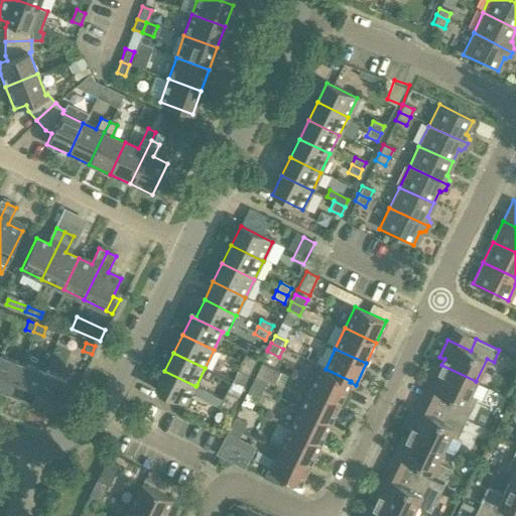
[(0,387),(10,392),(21,363),(0,355),(0,387)]
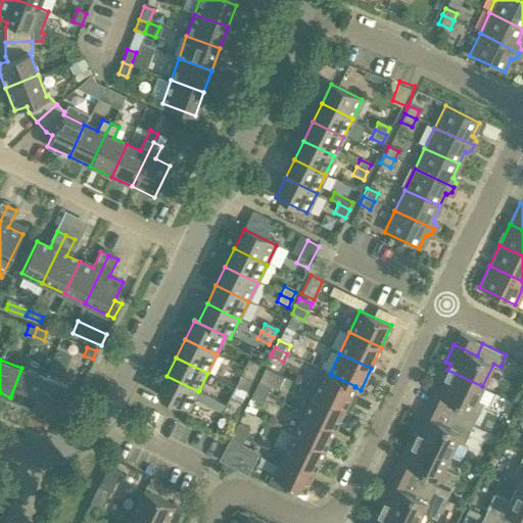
[(254,373),(257,365),(247,360),(243,368),(254,373)]
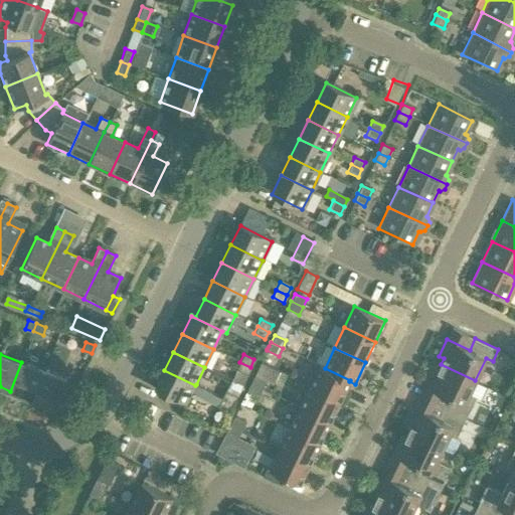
[(31,399),(42,371),(21,362),(10,391),(31,399)]
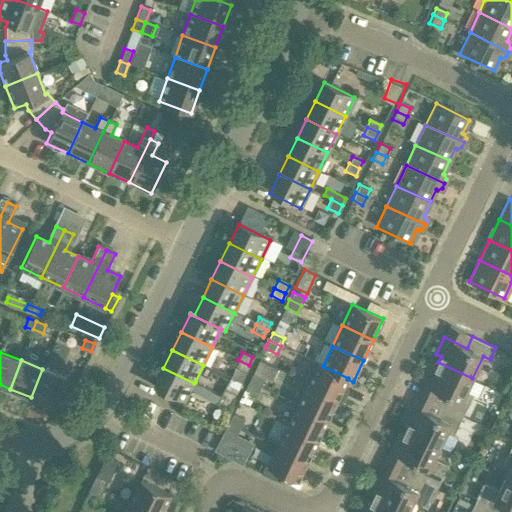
[(245,373),(249,365),(238,360),(234,368),(245,373)]
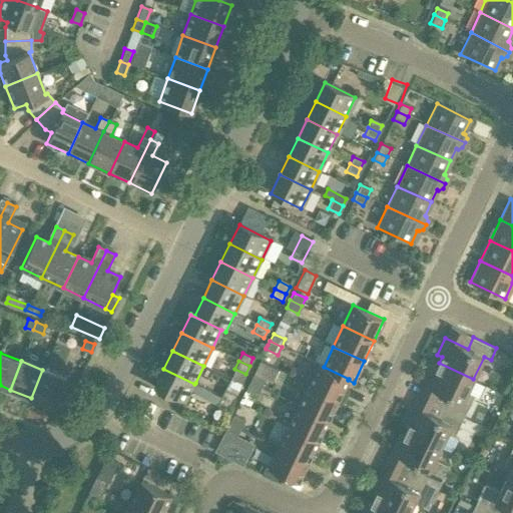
[(467,392),(473,379),(439,363),(436,369),(431,367),(424,383),(446,394),(441,405),(464,416),(474,395),(467,392)]
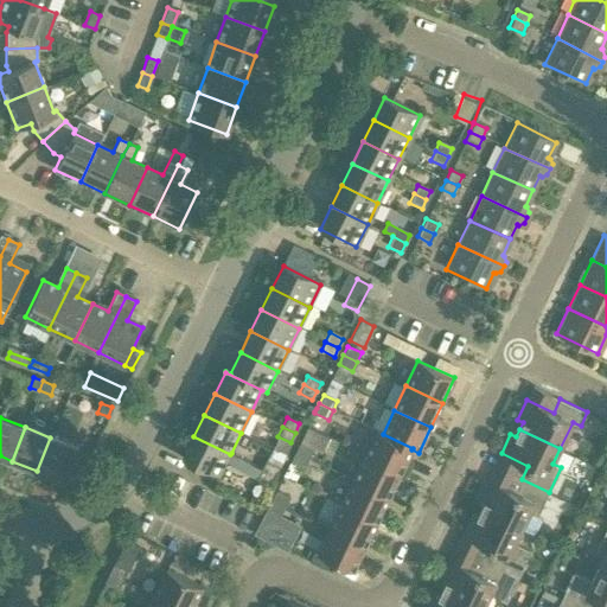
[(365,454),(364,455),(401,473),(411,449),(413,448),(383,434),(377,430),(365,454)]
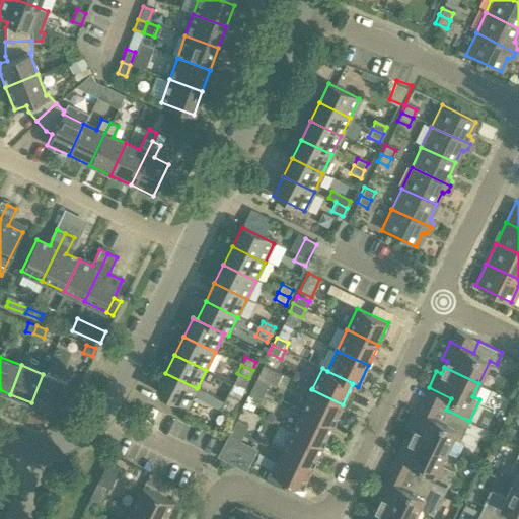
[(197,388),(165,373),(155,392),(187,408),(194,395),(200,398),(204,390),(198,387),(197,388)]
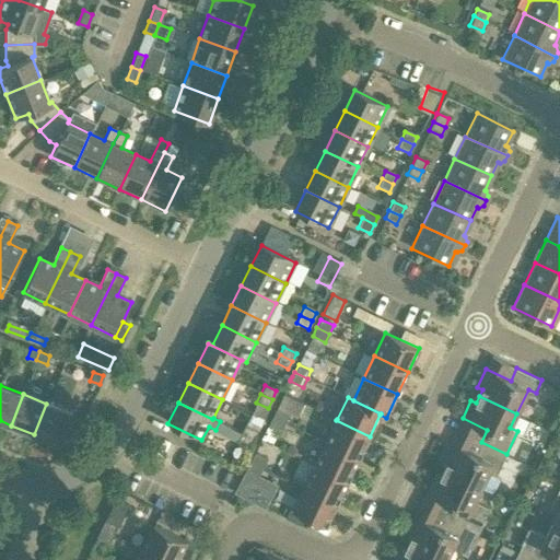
[(58,443),(70,412),(46,404),(34,434),(58,443)]
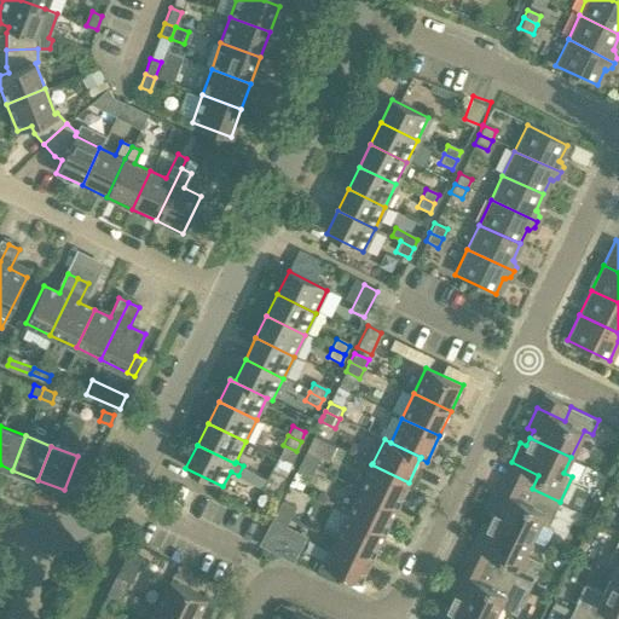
[(314,468),(319,458),(306,451),(301,461),(314,468)]
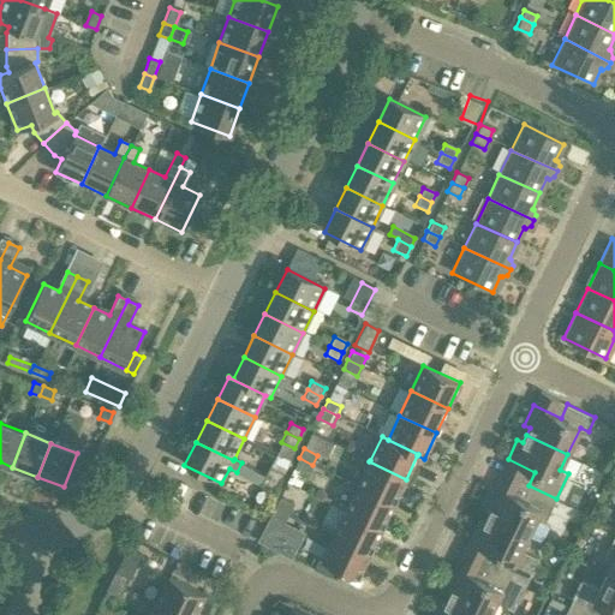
[(309,473),(312,465),(299,458),(294,467),(309,473)]
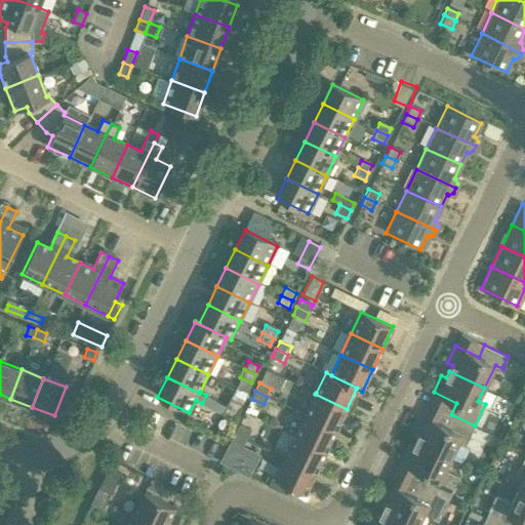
[(336,430),(347,409),(315,394),(305,415),(336,430)]
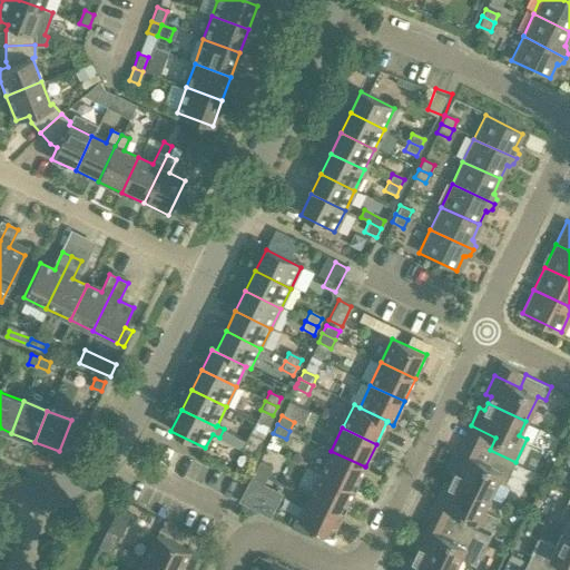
[(257,448),(261,439),(249,433),(245,441),(257,448)]
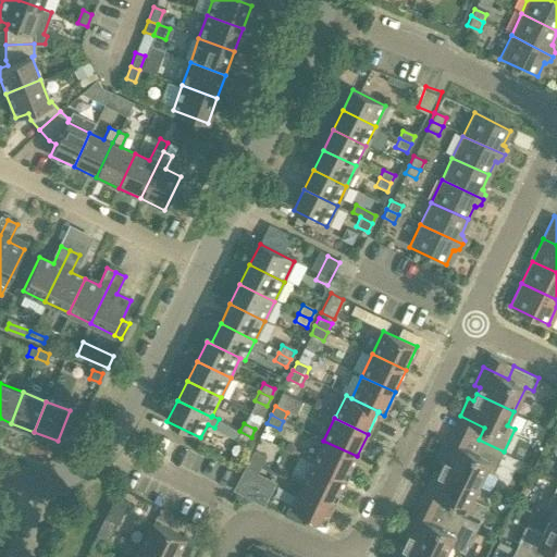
[(247,445),(251,437),(239,431),(235,440),(247,445)]
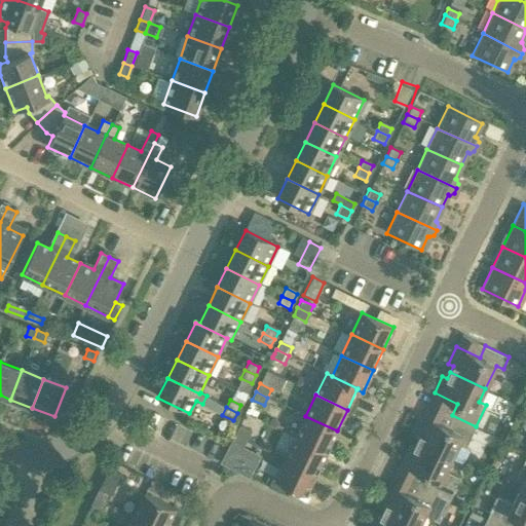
[(470,439),(476,426),(452,415),(446,427),(423,416),(415,433),(419,435),(416,442),(451,458),(458,444),(465,448),(470,439)]
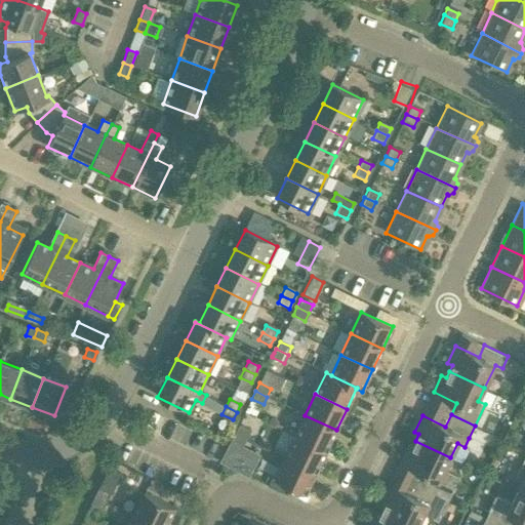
[(326,451),(336,430),(305,415),(294,436),(326,451)]
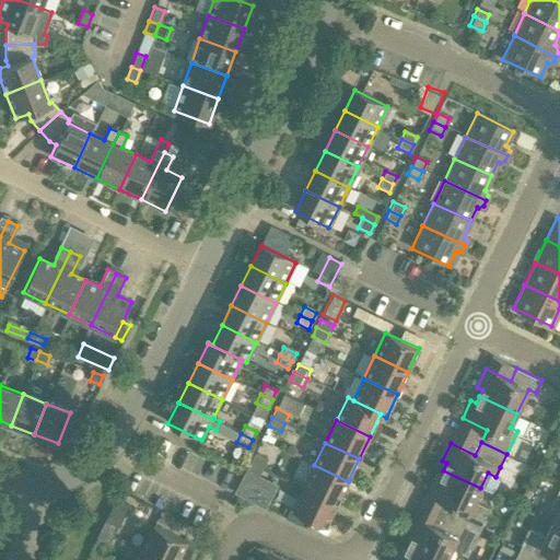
[(263,468),(267,459),(255,453),(251,462),(263,468)]
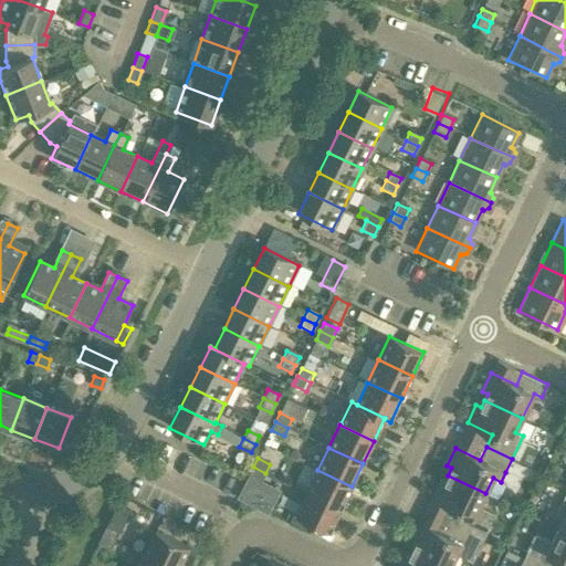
[(261,482),(265,473),(253,467),(249,475),(261,482)]
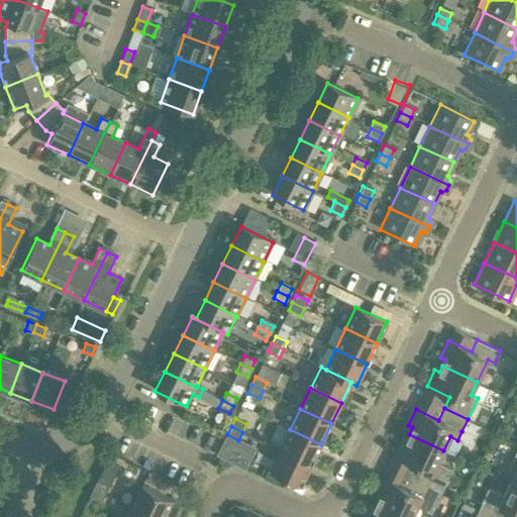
[(311,466),(321,444),(290,429),(280,450),(311,466)]
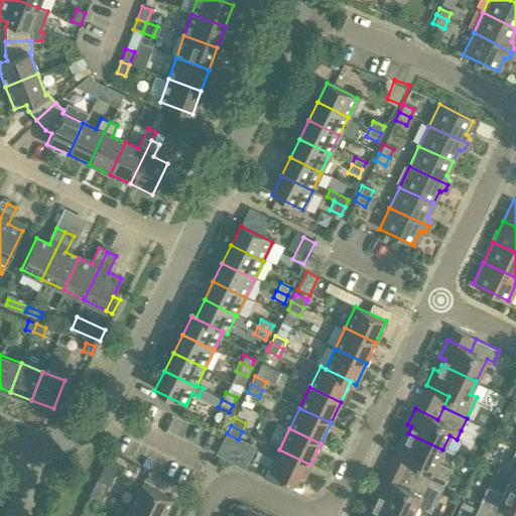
[(442,449),(408,433),(405,439),(401,437),(393,454),(415,465),(410,476),(440,491),(452,469),(436,462),(442,449)]
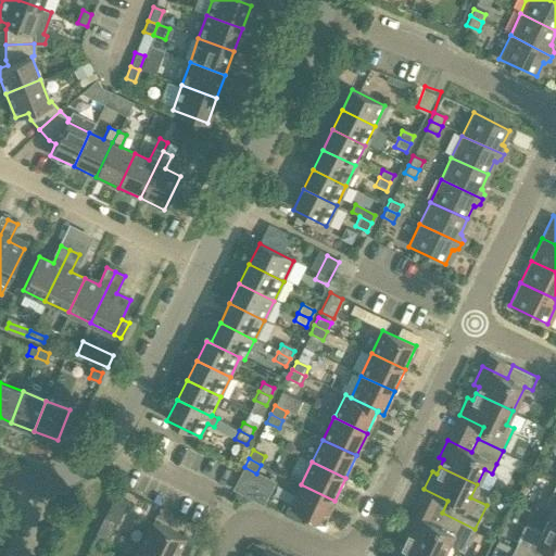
[(324,523),(335,501),(301,484),(290,507),(324,523)]
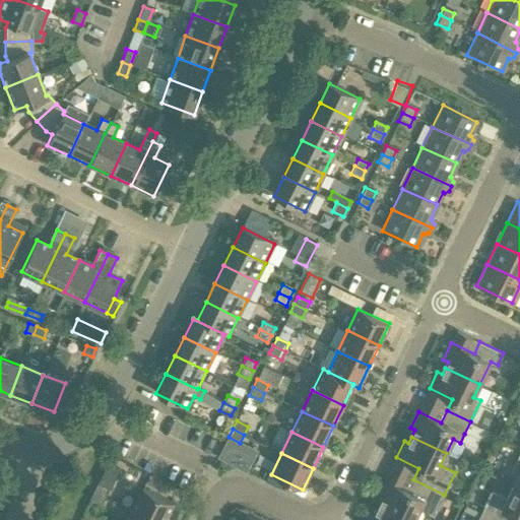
[(105,466),(96,483),(108,489),(110,490),(120,468),(107,462),(105,466)]
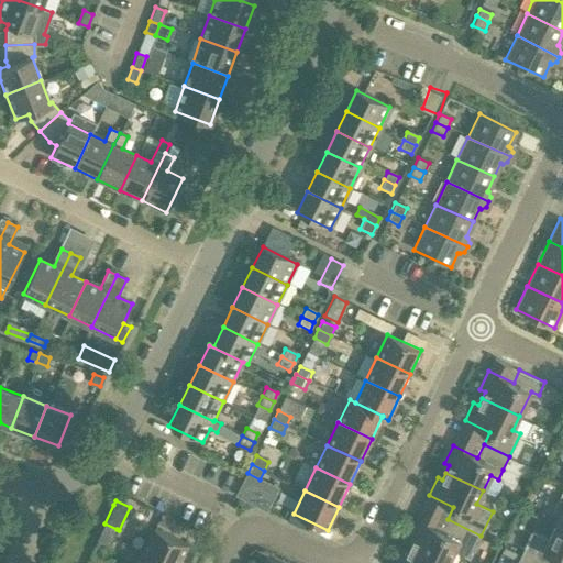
[(291,512),(287,521),(302,529),(307,520),(294,514),(291,512)]
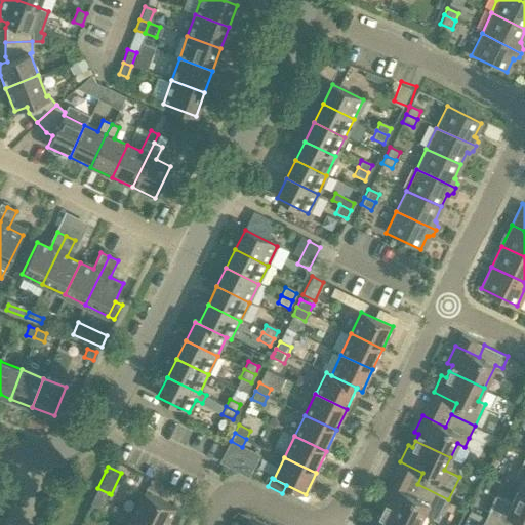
[(448,499),(417,484),(411,495),(389,485),(380,501),(385,503),(381,510),(413,524),(417,524),(423,514),(438,521),(448,499)]
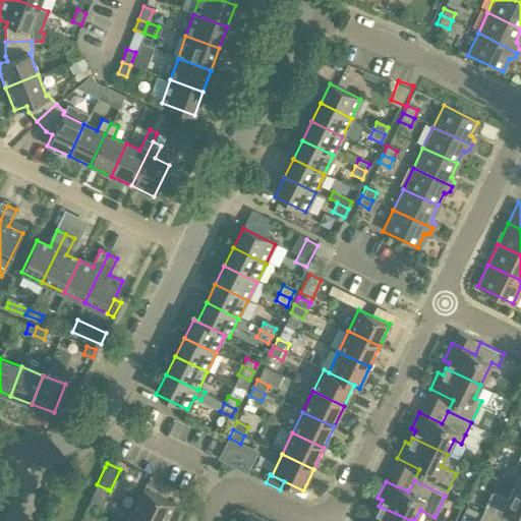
[(105,498),(108,489),(97,484),(93,493),(105,498)]
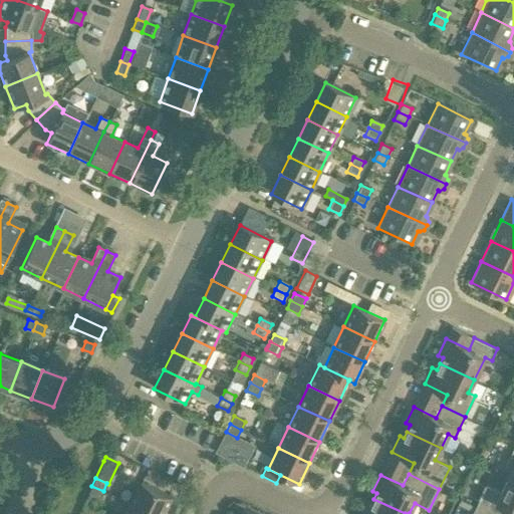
[(513,483),(506,479),(500,492),(486,485),(476,506),(491,513),(509,513),(512,510),(513,510),(513,483)]
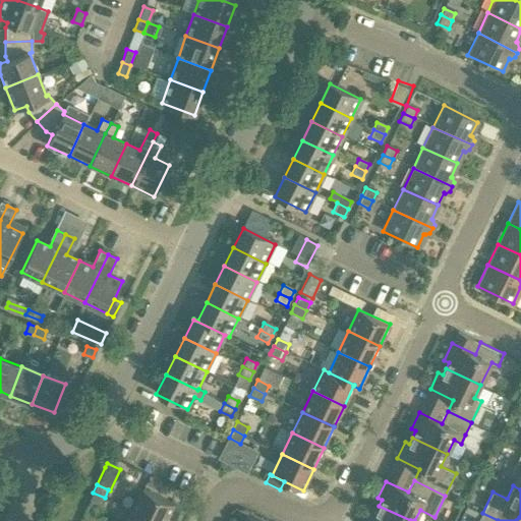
[(152,520),(164,520),(173,505),(141,489),(131,511),(152,520)]
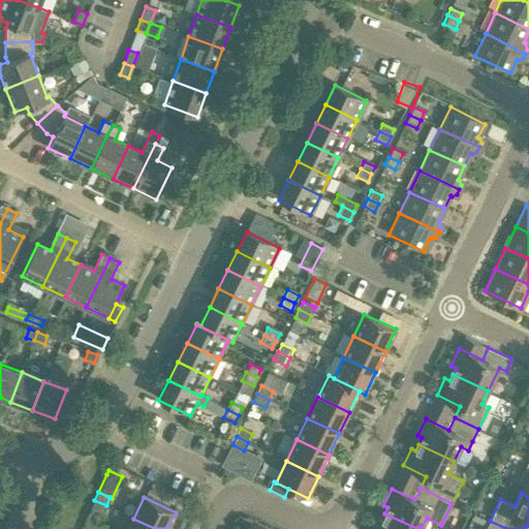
[(102,514),(106,505),(94,500),(90,507),(102,514)]
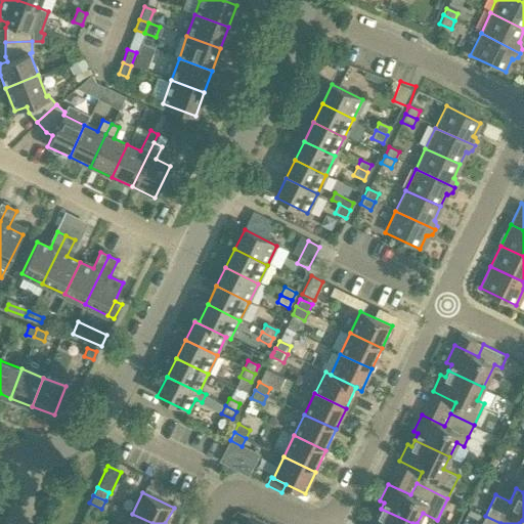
[(412,523),(381,509),(378,515),(374,513),(367,523),(412,523)]
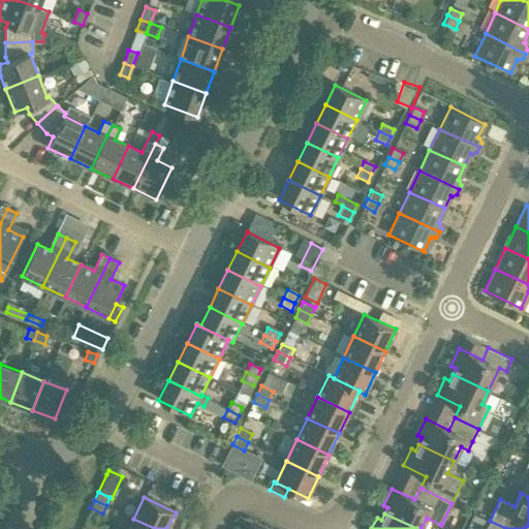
[(154,528),(133,519),(128,528),(154,528)]
